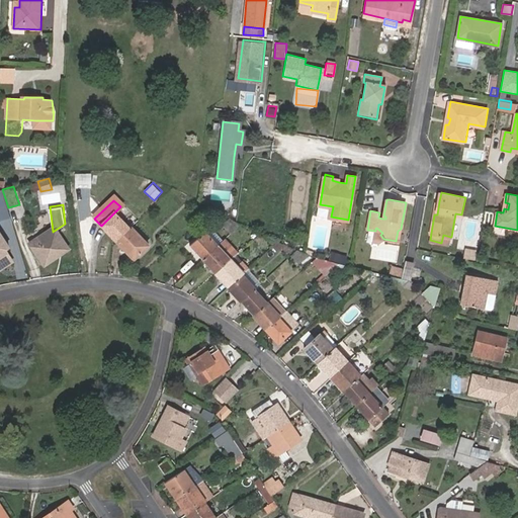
[(101,226),(116,241),(130,229),(114,212),(101,226)]
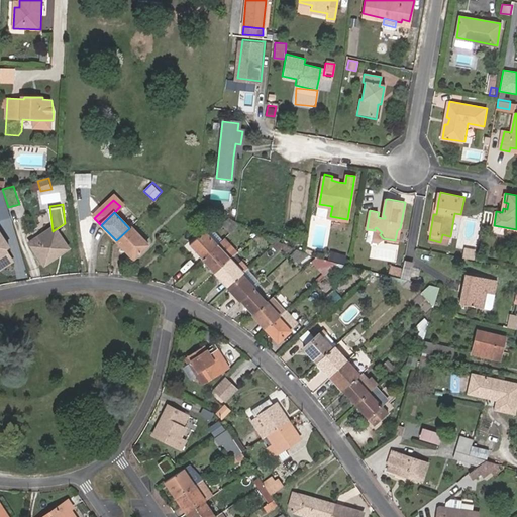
[(231,233),(240,224),(235,221),(229,218),(222,224),(231,233)]
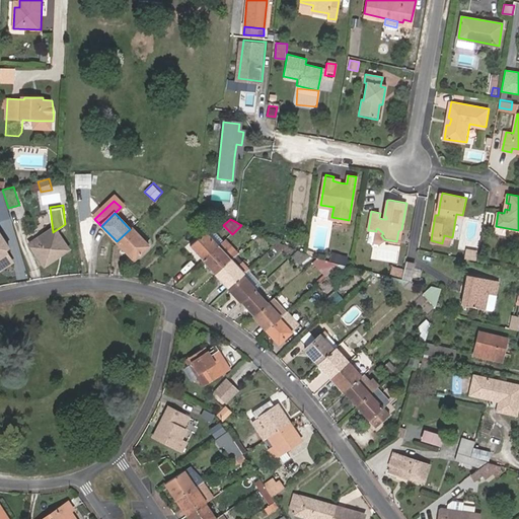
[(149,245),(132,227),(130,229),(117,241),(134,260),(149,245)]
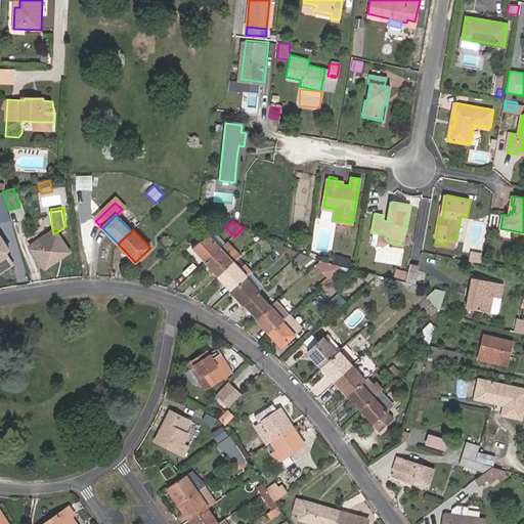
[(383,246),(388,242),(385,237),(387,235),(381,230),(380,231),(380,233),(372,232),(369,244),(383,246)]
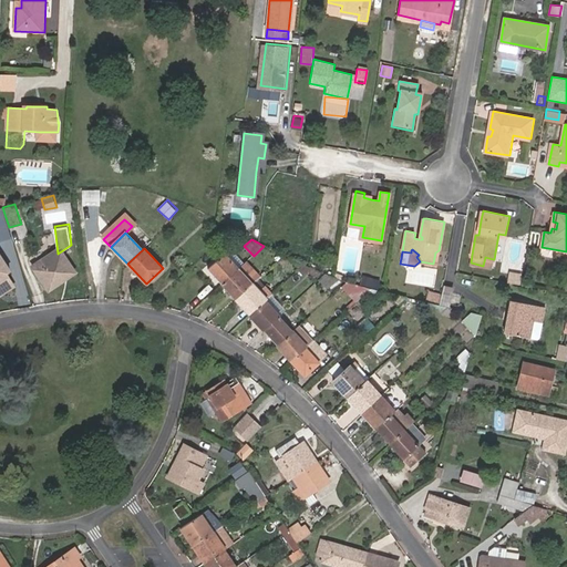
[(75,272),(61,251),(58,254),(49,259),(47,256),(32,266),(49,291),(75,272)]
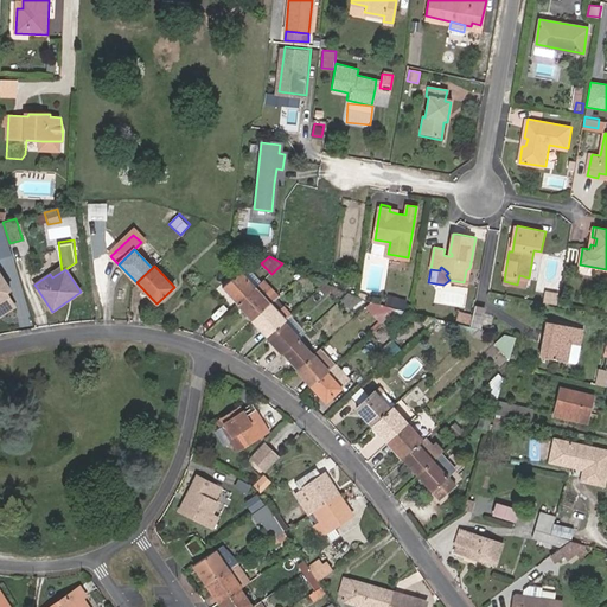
[(0,314),(16,305),(6,291),(11,288),(0,272),(0,314)]
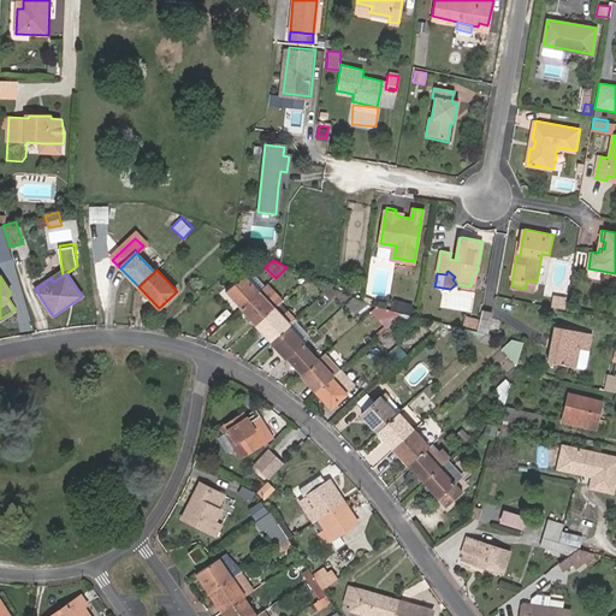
[(225,294),(241,309),(260,292),(244,276),(225,294)]
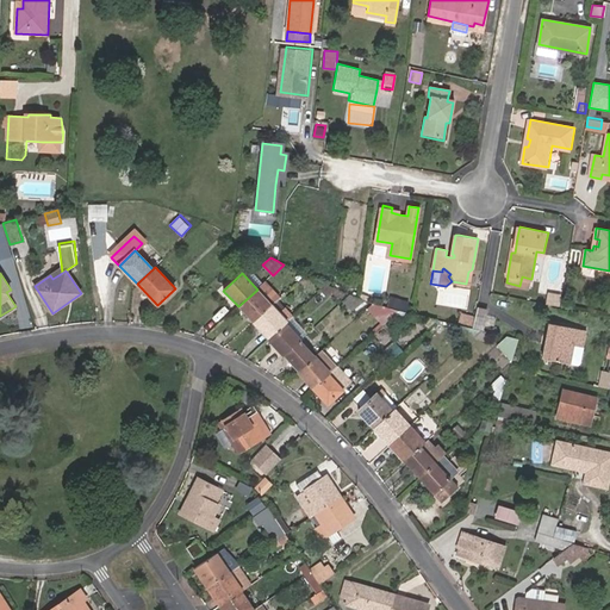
[(311,282),(305,277),(303,278),(299,281),(305,288),(311,282)]
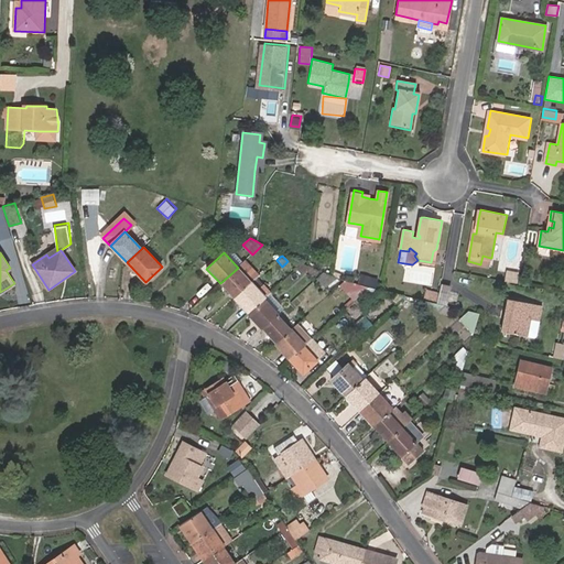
[(483,256),(480,264),(488,266),(490,258),(483,256)]
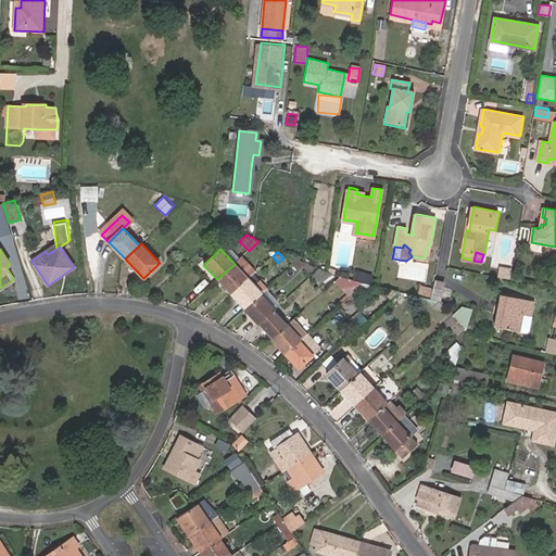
[(235,264),(249,278),(254,274),(255,272),(242,257),(235,264)]
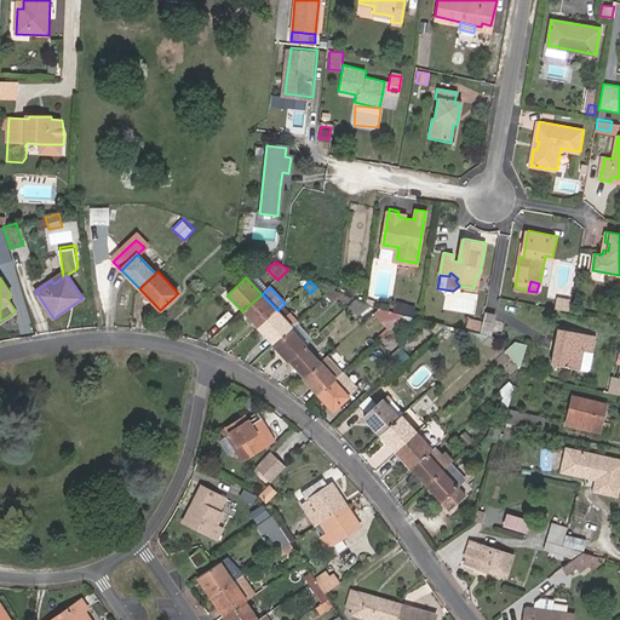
[(343,304),(350,298),(339,293),(332,290),(326,296),(332,302),(338,298),(343,304)]
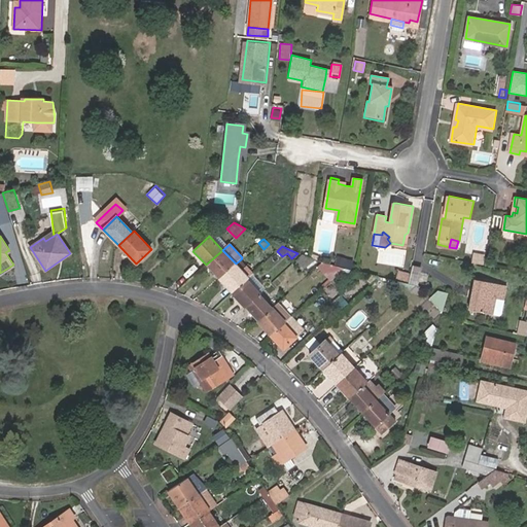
[(222,250),(206,265),(218,279),(236,264),(222,250)]
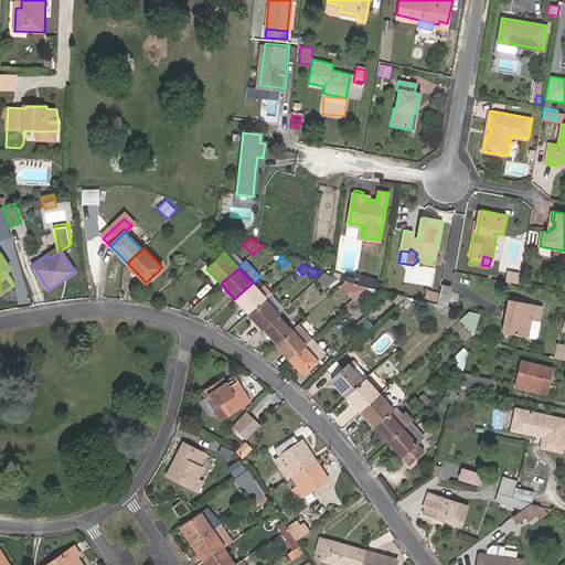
[(326,288),(338,278),(331,276),(324,274),(318,279),(326,288)]
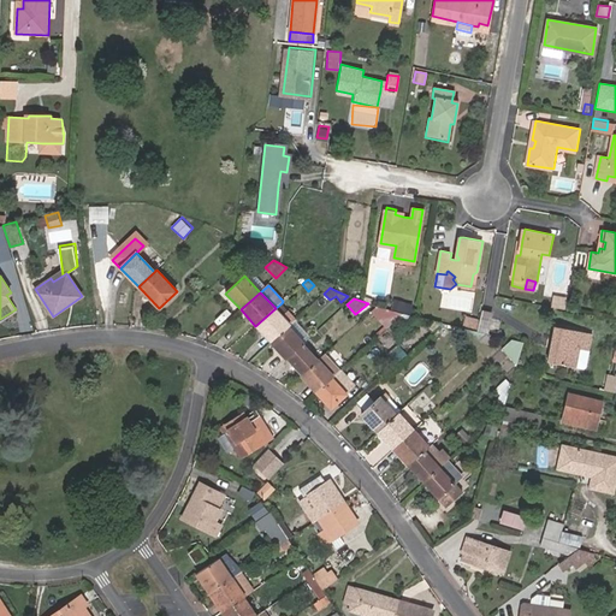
[(282,303),(276,308),(255,326),(271,343),(291,324),(283,315),(288,309),(282,303)]
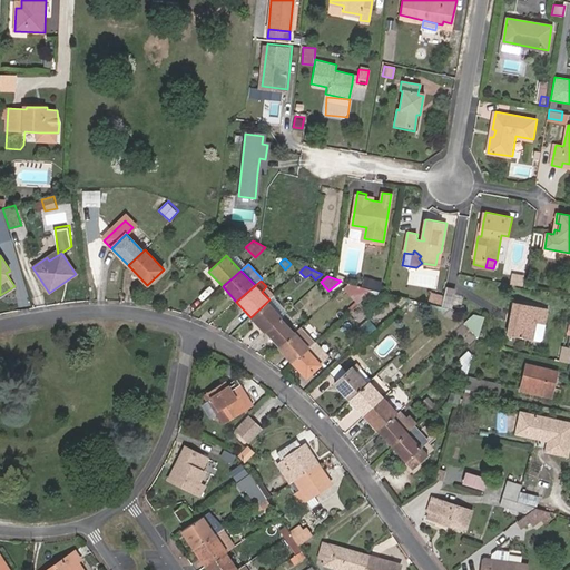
[(364,297),(372,291),(361,287),(349,284),(343,288),(352,297),(355,295),(364,297)]
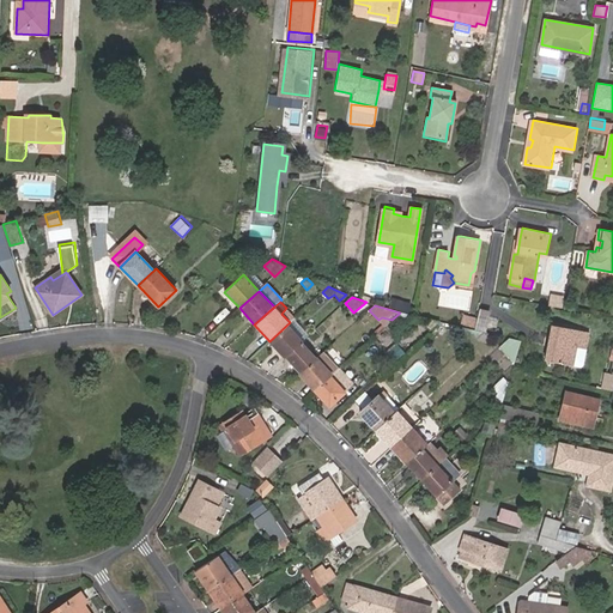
[(479,311),(475,331),(483,332),(485,332),(487,313),(479,311)]
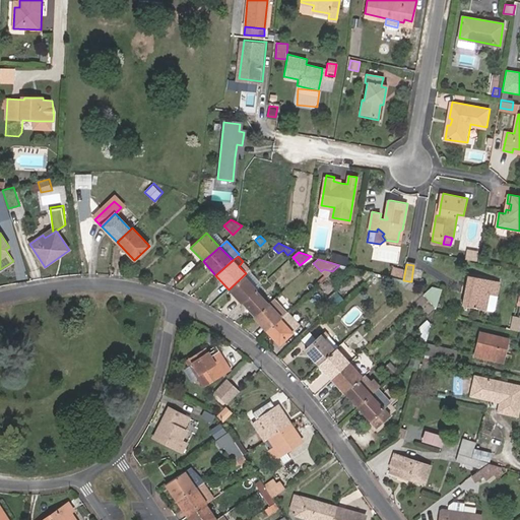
[(393,266),(391,275),(403,277),(404,268),(393,266)]
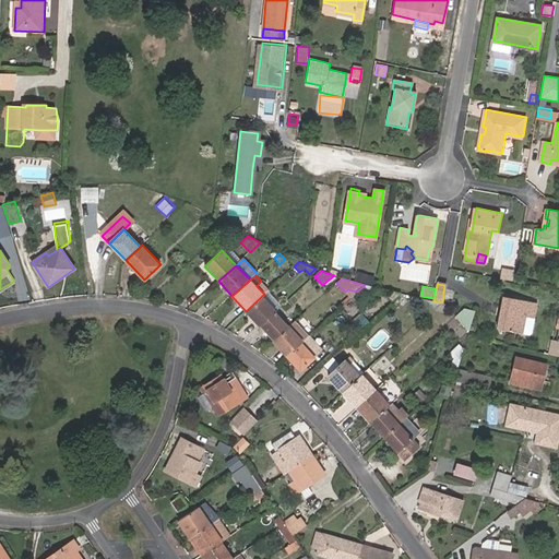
[(268,290),(264,294),(246,311),(260,326),(276,311),(282,306),(268,290)]
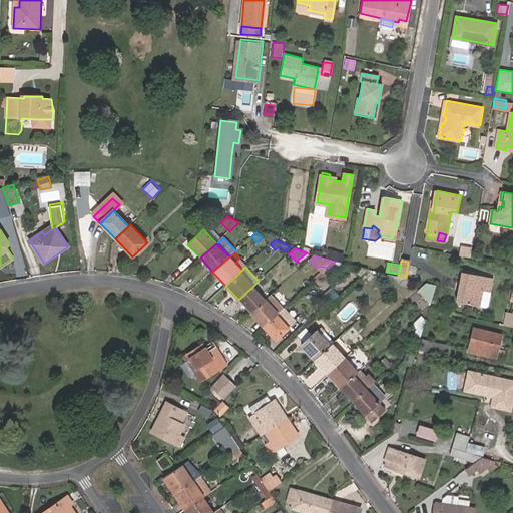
[(341,277),(346,271),(341,267),(337,272),(341,277)]
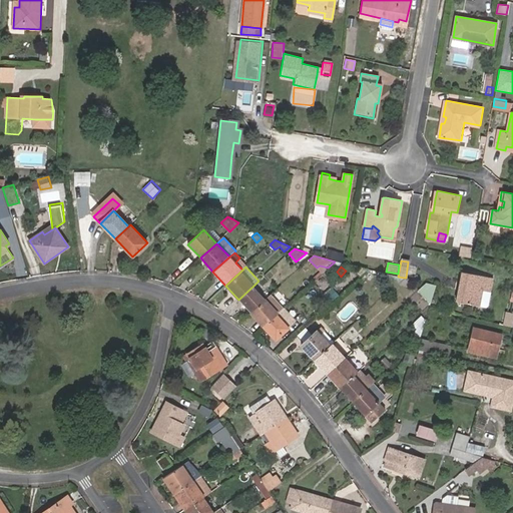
[(392,290),(398,284),(404,278),(398,277),(391,275),(388,274),(385,282),(392,290)]
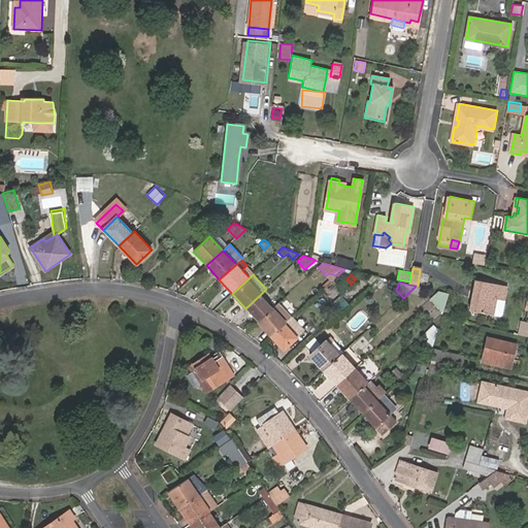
[(493,316),(496,300),(503,301),(506,288),(474,282),(473,291),(471,301),(469,311),(493,316)]
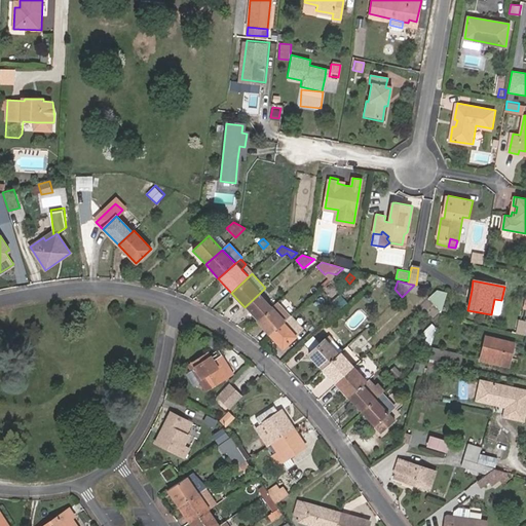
[(428,297),(442,310),(447,293),(437,290),(428,297)]
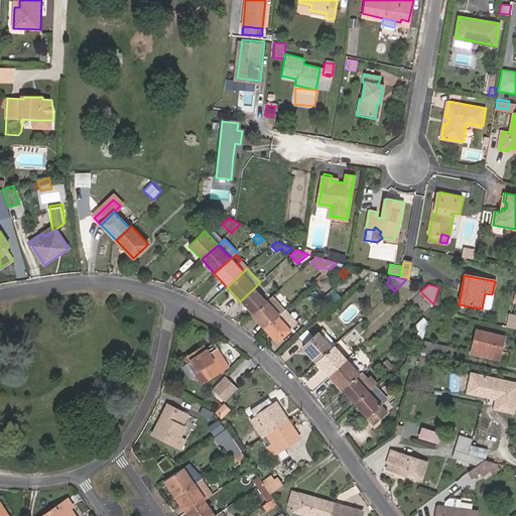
[(255,287),(240,301),(252,314),(267,301),(255,287)]
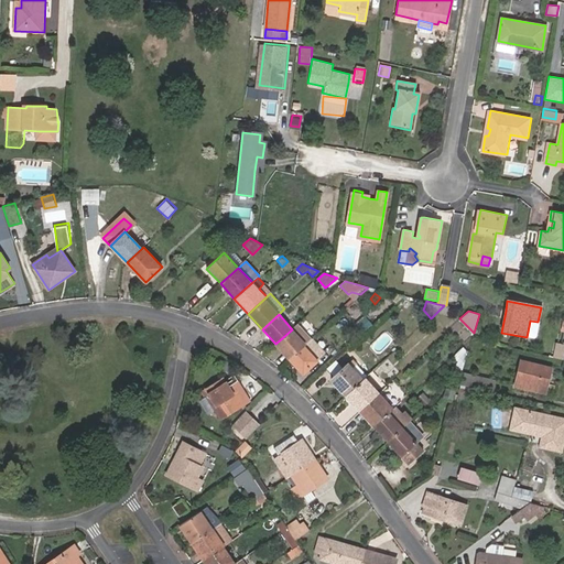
[(371,324),(365,316),(356,325),(362,333),(371,324)]
